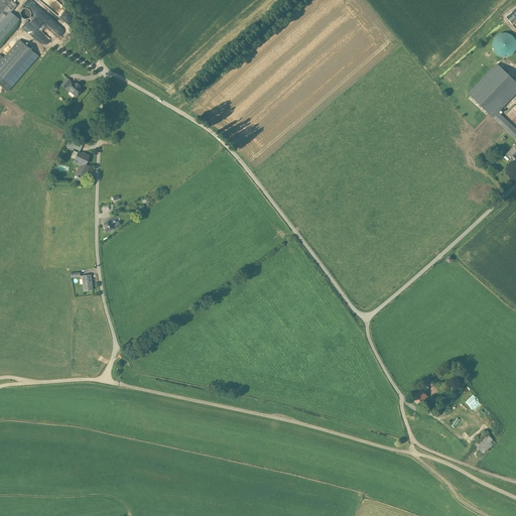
[(0,0),(0,13),(2,12),(11,0),(0,0)]
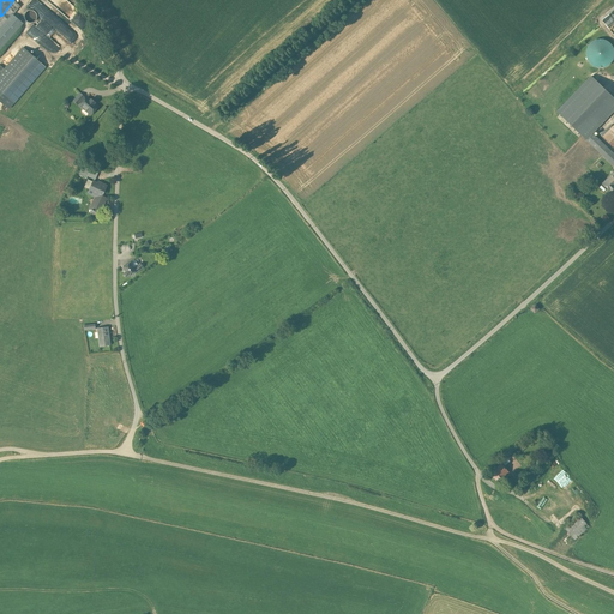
[(58,32),(65,24),(41,5),(36,12),(43,18),(30,34),(50,49),(55,43),(66,52),(73,44),(58,32)]
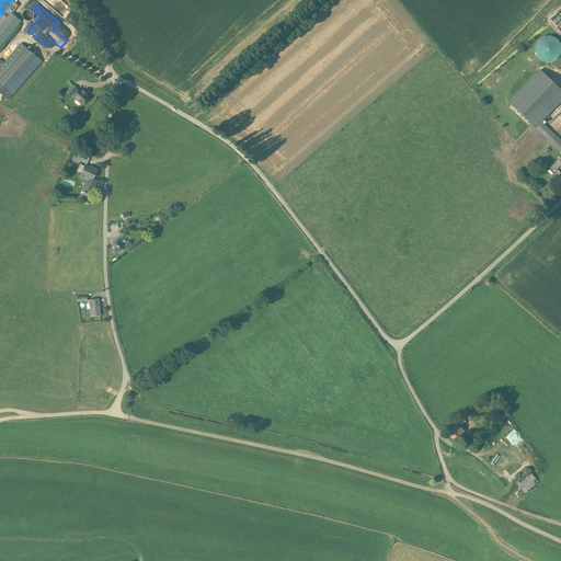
[(0,43),(8,35),(19,21),(11,14),(8,18),(0,26),(0,43)]
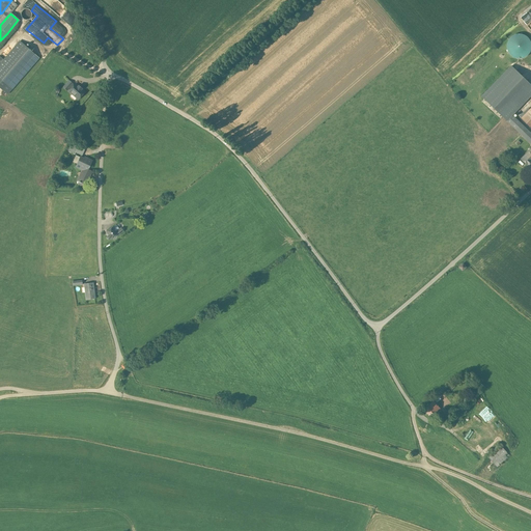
[(67,14),(62,20),(70,26),(75,20),(67,14)]
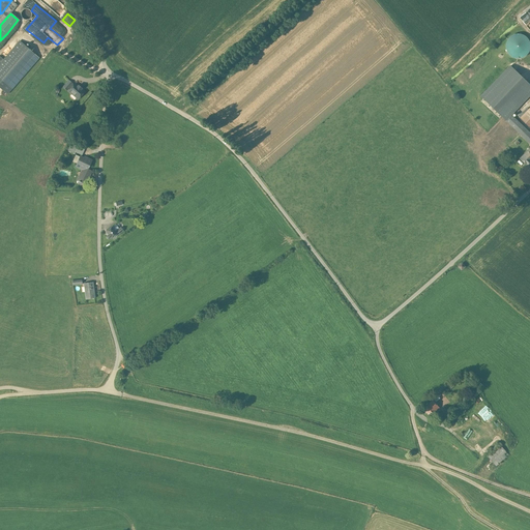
[(506,56),(526,59),(529,37),(510,33),(506,56)]
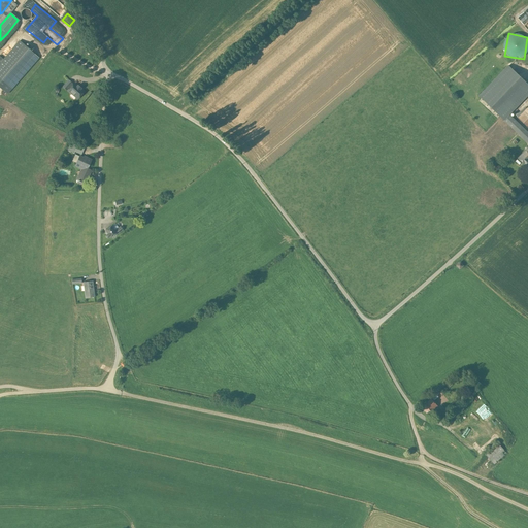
[(4,60),(0,63),(0,78),(11,89),(38,58),(20,41),(4,60)]
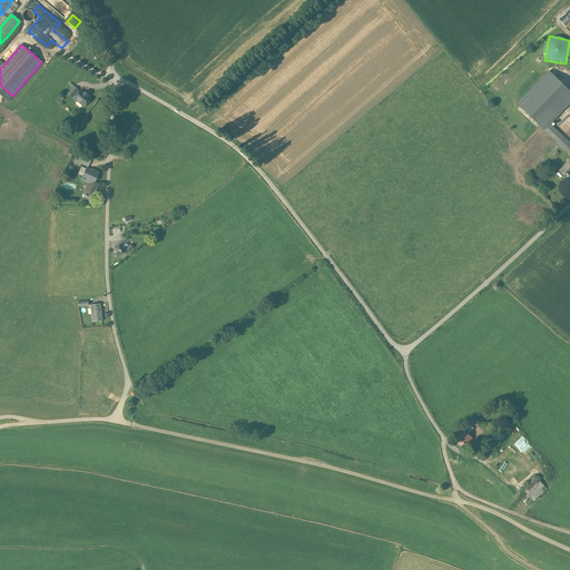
[(569,105),(569,92),(548,70),(514,102),(567,158),(569,155),(569,140),(552,123),(569,105)]
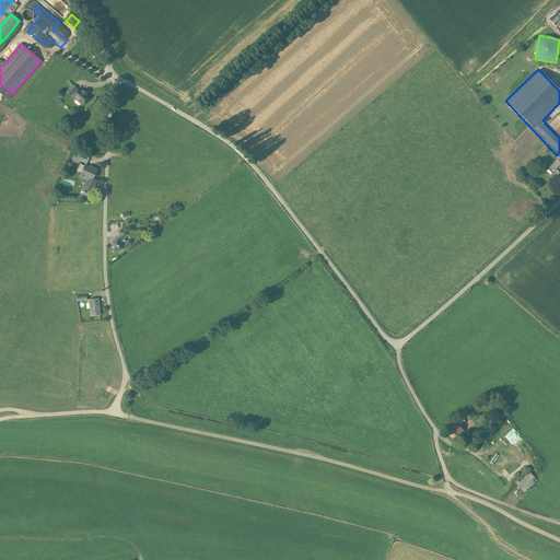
[(73,85),(67,92),(71,95),(77,89),(73,85)]
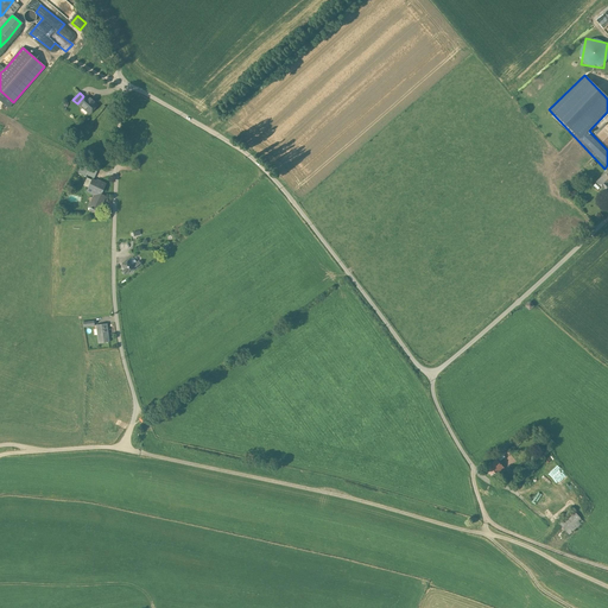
[(86,96),(78,105),(89,114),(96,106),(93,102),(94,102),(90,99),(89,99),(86,96)]
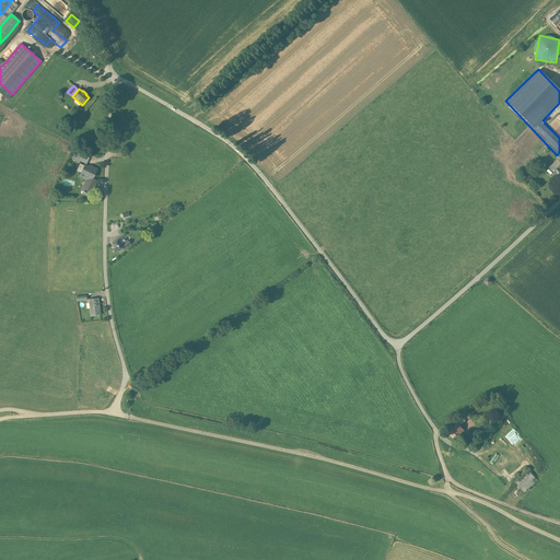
[(559,133),(559,111),(548,121),(559,133)]
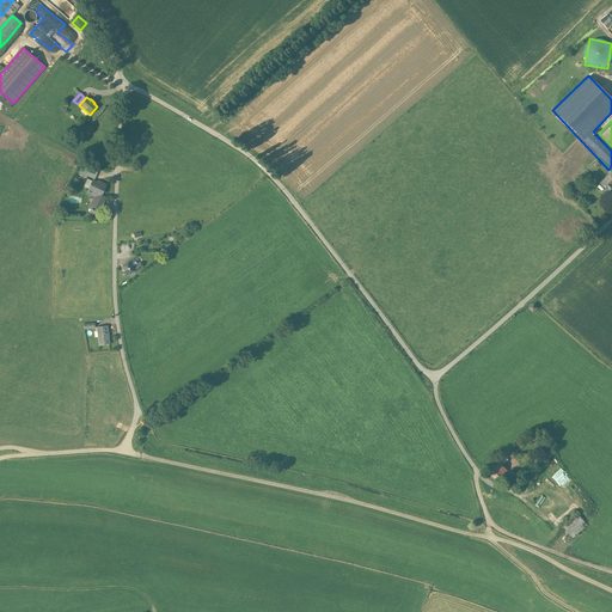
[(611,166),(609,170),(601,177),(610,185),(611,183),(611,166)]
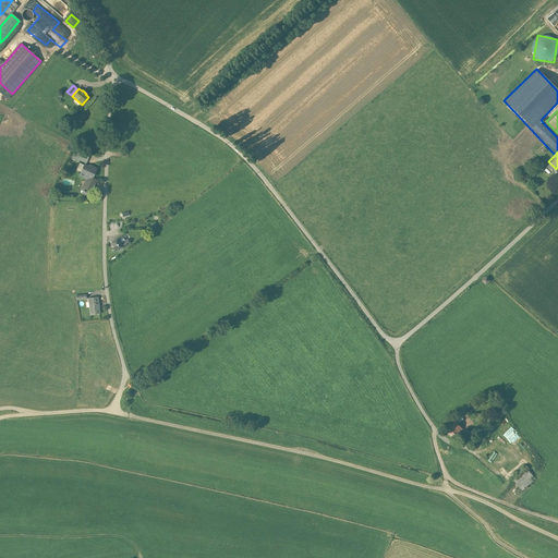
[(71,159),(79,162),(79,160),(86,164),(88,157),(82,154),(81,157),(73,154),(71,159)]
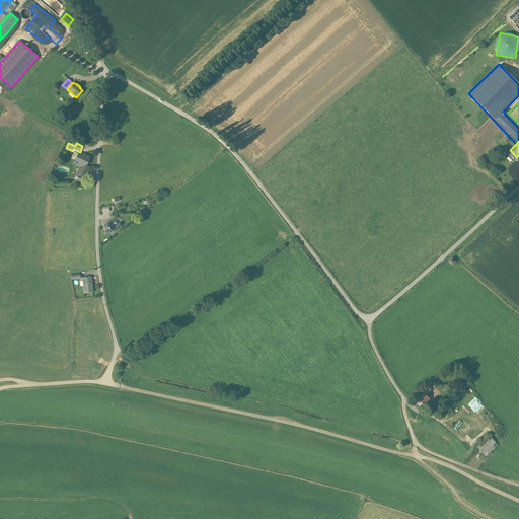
[(91,158),(78,152),(73,163),(79,166),(74,177),(85,182),(92,167),(87,165),(91,158)]
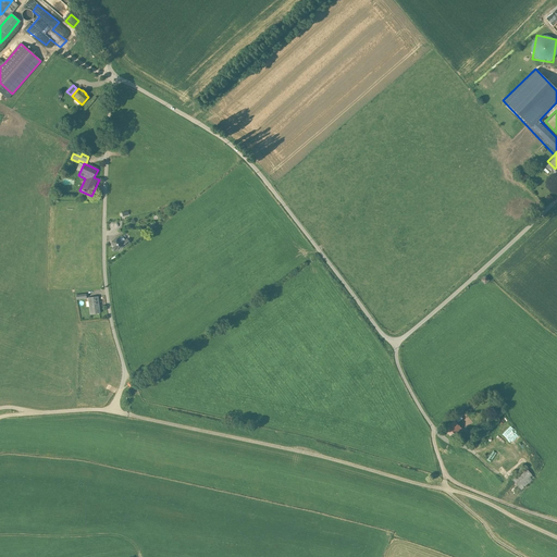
[(121,244),(118,238),(111,244),(113,247),(112,248),(114,251),(115,249),(116,250),(121,247),(122,248),(130,243),(127,239),(121,244)]
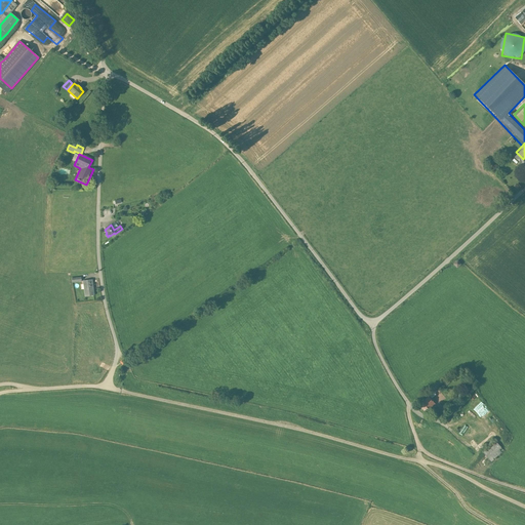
[(453,263),(457,268),(461,264),(457,259),(453,263)]
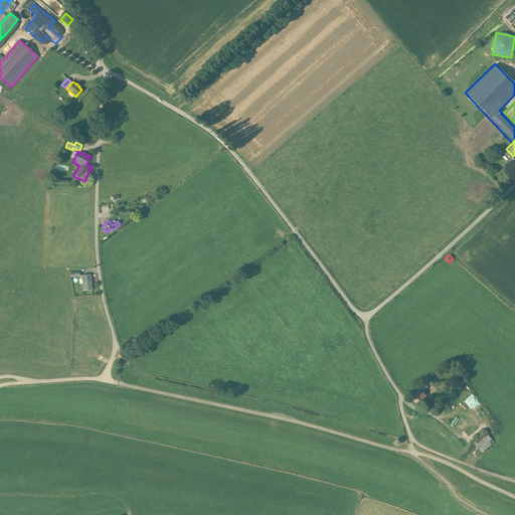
[(90,272),(79,274),(82,291),(93,289),(90,272)]
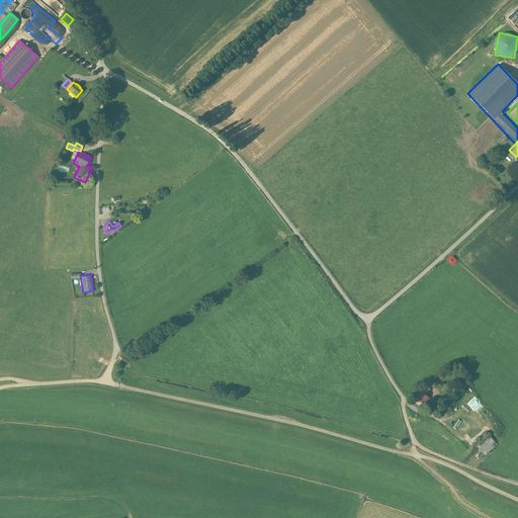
[(429,398),(423,391),(414,399),(420,406),(429,398)]
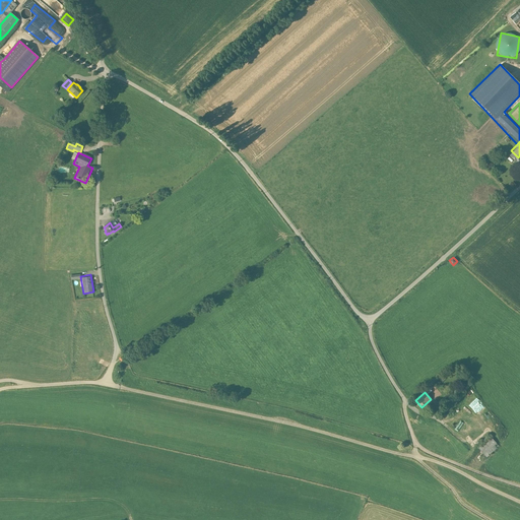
[(492,437),(478,447),(486,458),(500,448),(492,437)]
